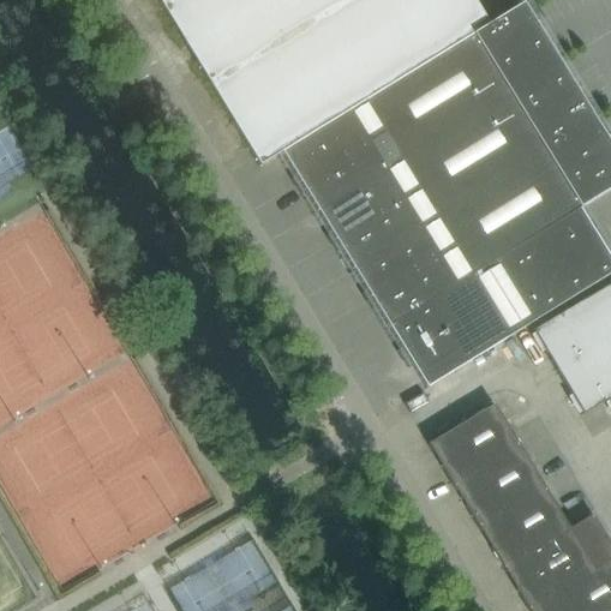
[(285,151),(367,100),(492,23),(478,0),(162,0),(263,165),(285,151)]
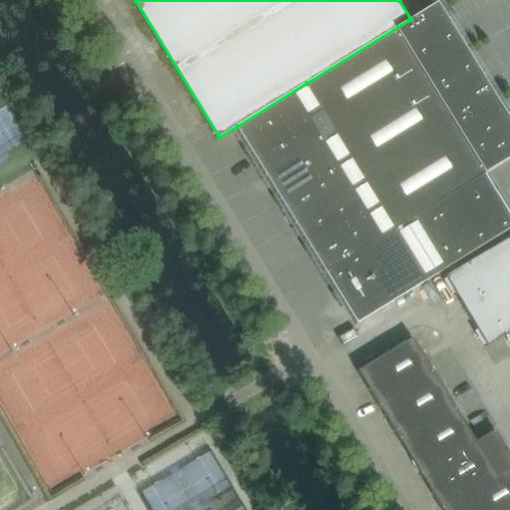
[(440,2),(411,19),(307,83),(322,108),(337,132),(470,50),(440,2)]
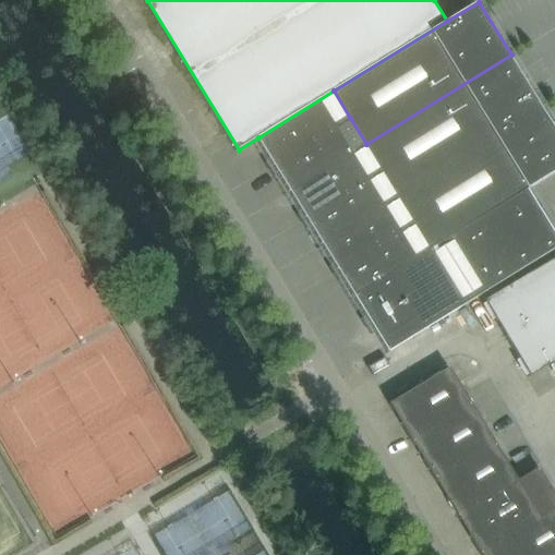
[(366,144),(383,170),(398,195),(543,107),(511,55),(366,144)]
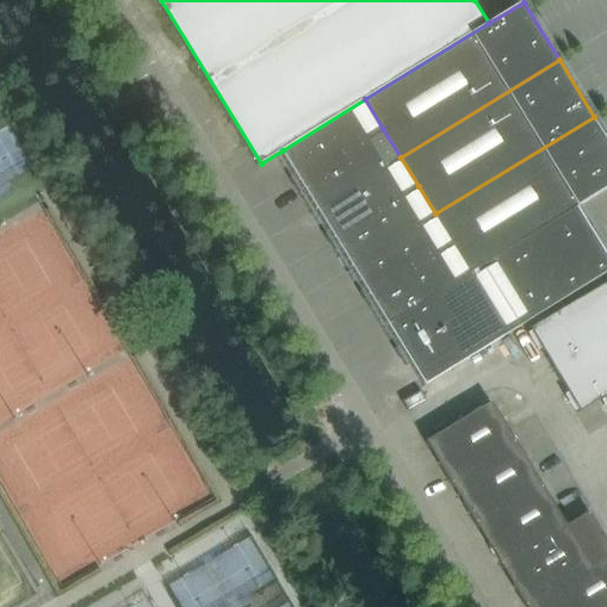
[(283,150),(301,179),(383,129),(365,99),(283,150)]
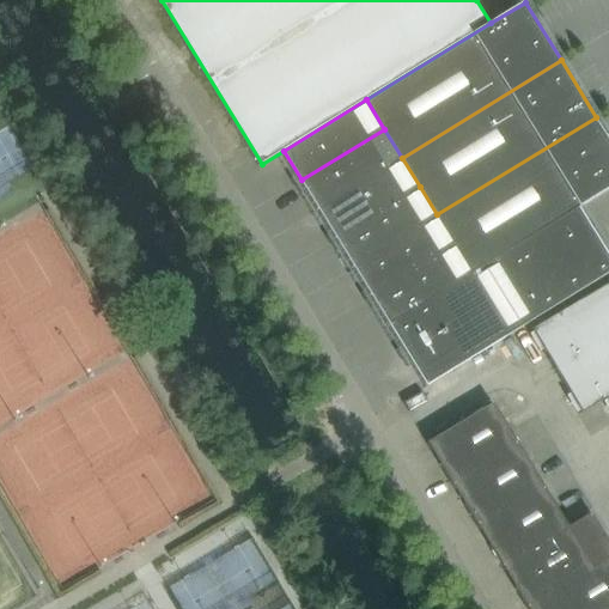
[(608,138),(596,117),(437,214),(438,215),(456,244),(473,273),(582,206),(608,189),(608,138)]
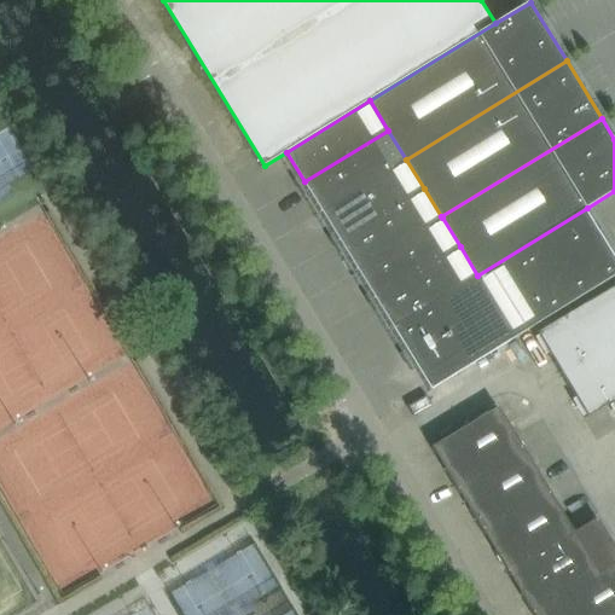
[(406,160),(388,131),(305,181),(324,212),(406,160)]
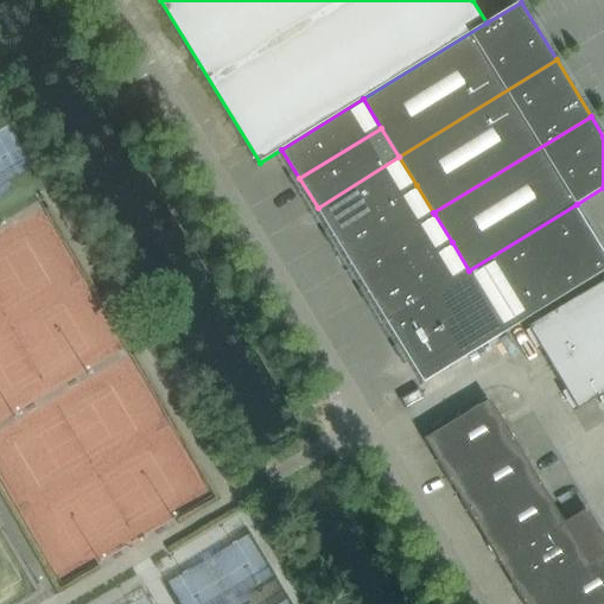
[(417,185),(399,157),(318,208),(335,236),(417,185)]
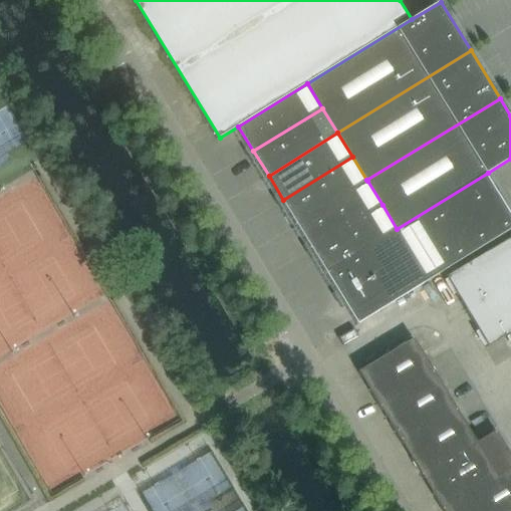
[(352,157),(283,200),(298,224),(367,181),(366,180),(352,157)]
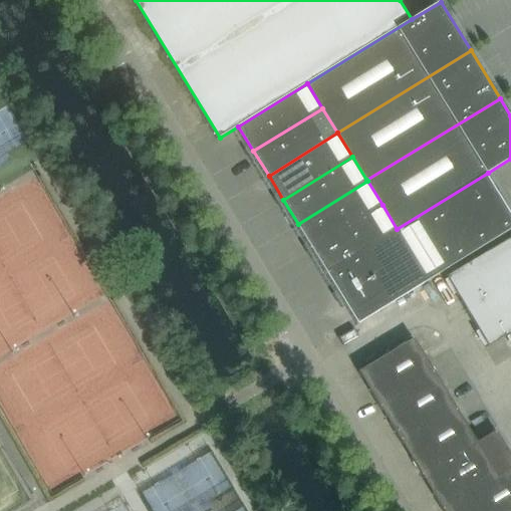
[(397,229),(413,254),(504,199),(488,173),(397,229)]
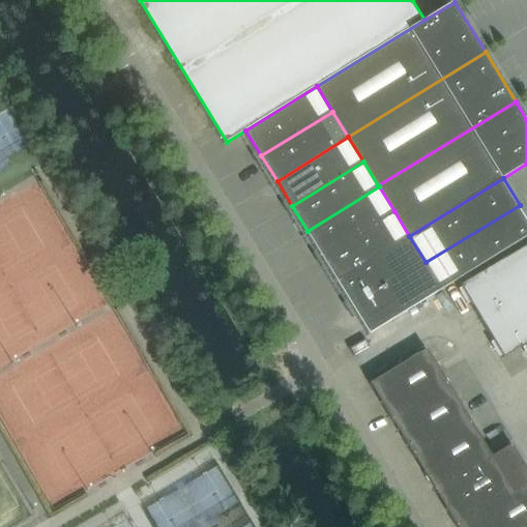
[(379,186),(308,231),(323,255),(394,211),(379,186)]
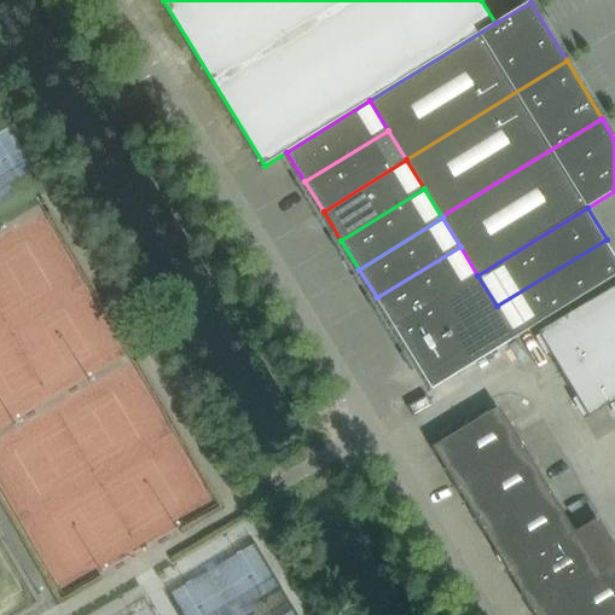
[(614,253),(607,239),(497,306),(516,337),(614,276),(614,253)]
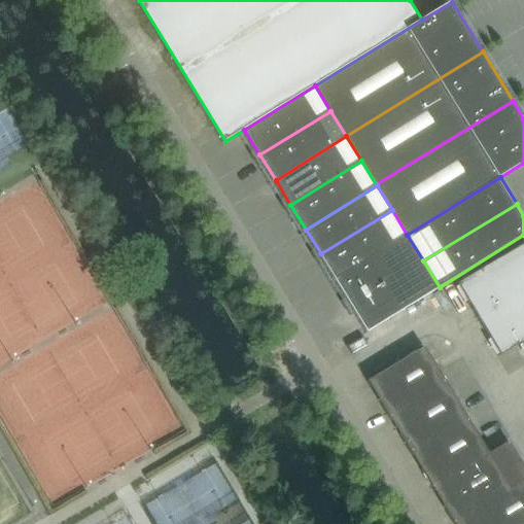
[(321,253),(336,278),(407,235),(392,210),(321,253)]
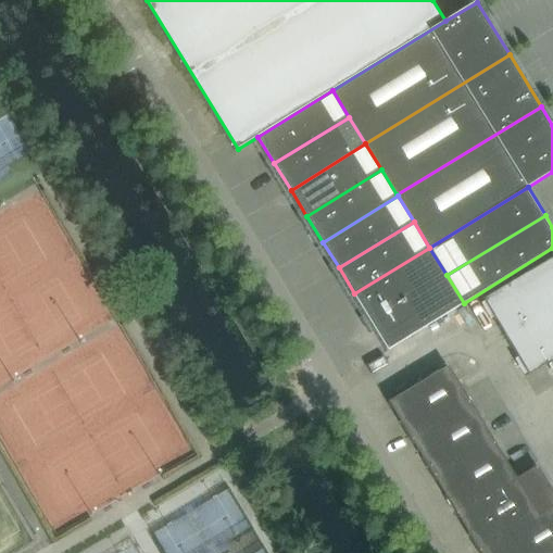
[(354,293),(372,322),(447,275),(429,248),(354,293)]
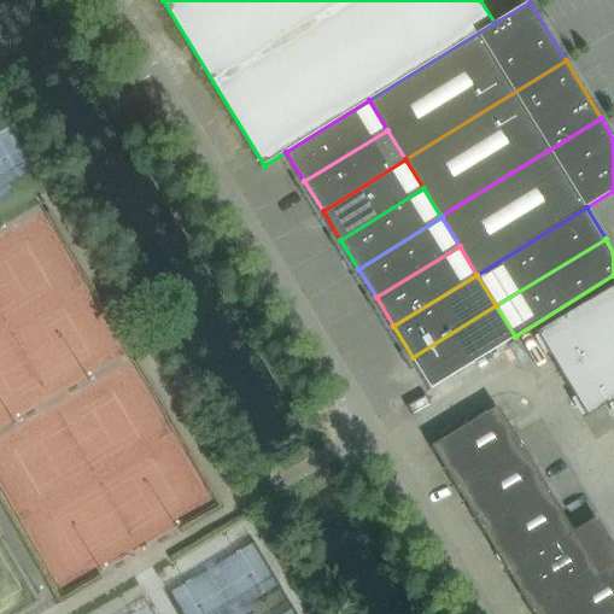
[(613,286),(543,329),(539,331),(541,333),(551,350),(578,396),(588,411),(590,415),(591,414),(613,401),(613,286)]
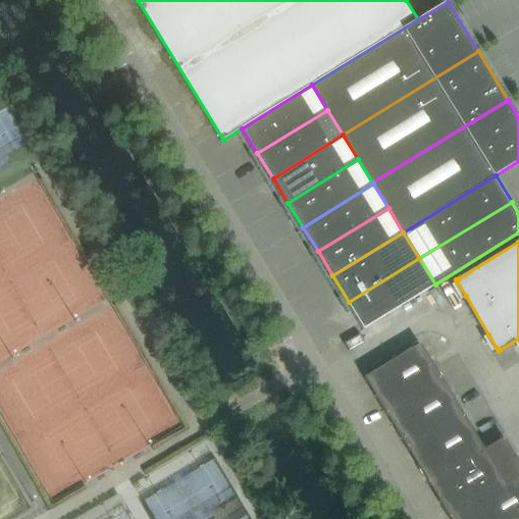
[(435,284),(419,258),(349,302),(365,328),(435,284)]
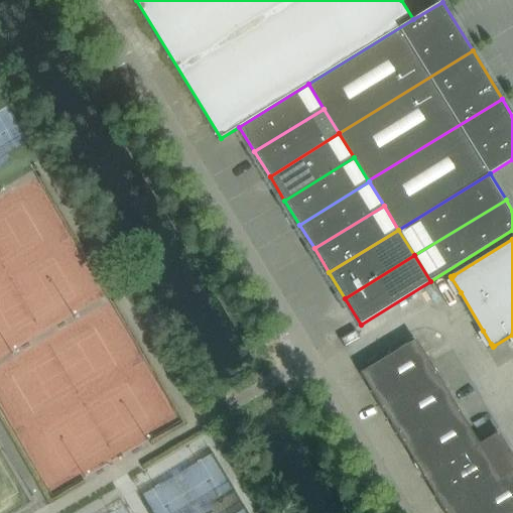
[(363,372),(384,407),(439,373),(418,338),(363,372)]
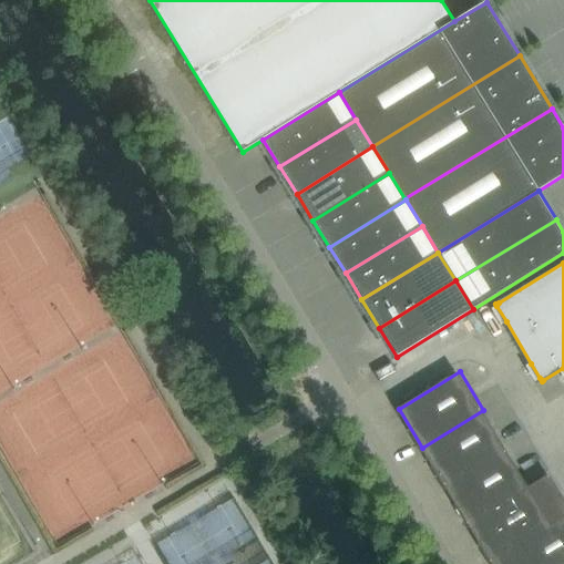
[(506,449),(483,410),(422,448),(445,485),(506,449)]
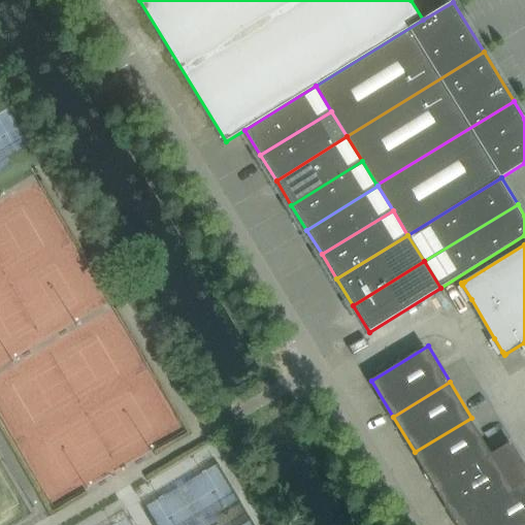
[(492,453),(491,451),(471,418),(415,452),(436,487),(492,453)]
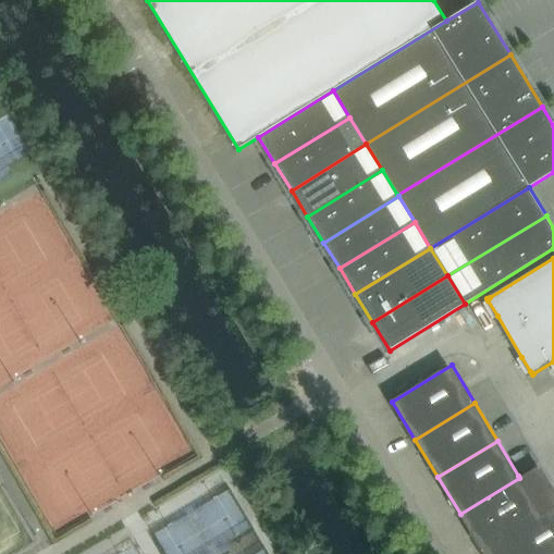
[(519,478),(460,514),(482,551),(553,507),(553,487),(540,463),(518,476),(519,478)]
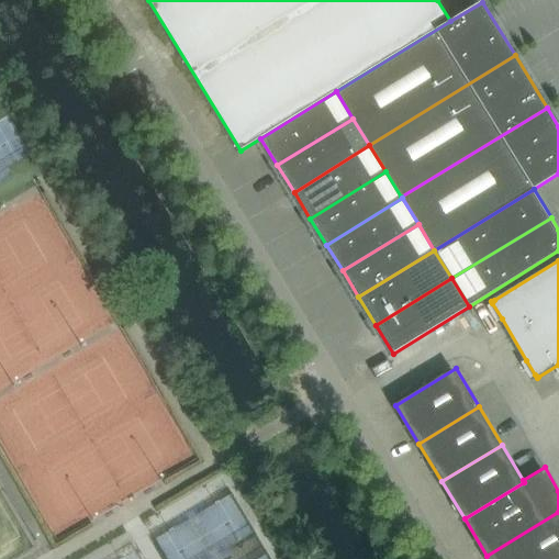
[(558,512),(487,556),(488,558),(558,558),(558,512)]
